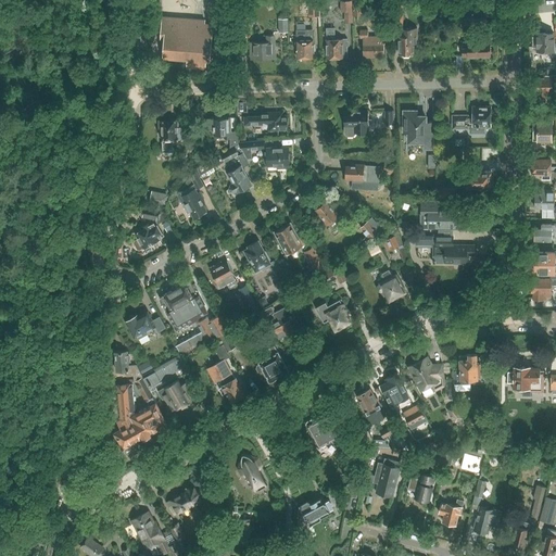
[(319,17),(319,0),(307,0),(308,17),(319,17)]
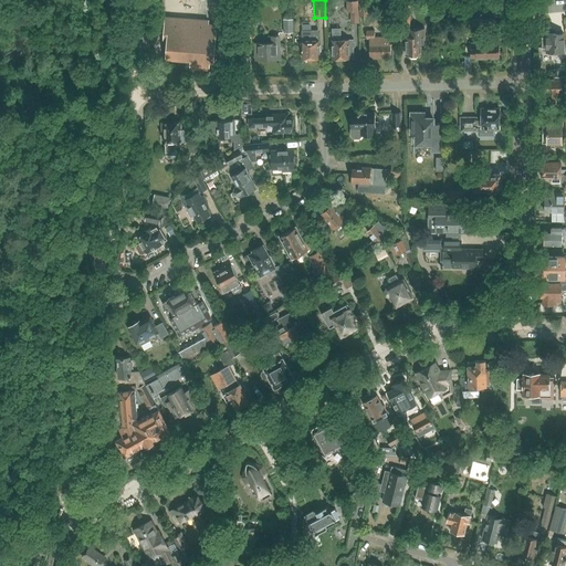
[(358,22),(358,1),(346,1),(346,12),(349,12),(350,23),(358,22)]
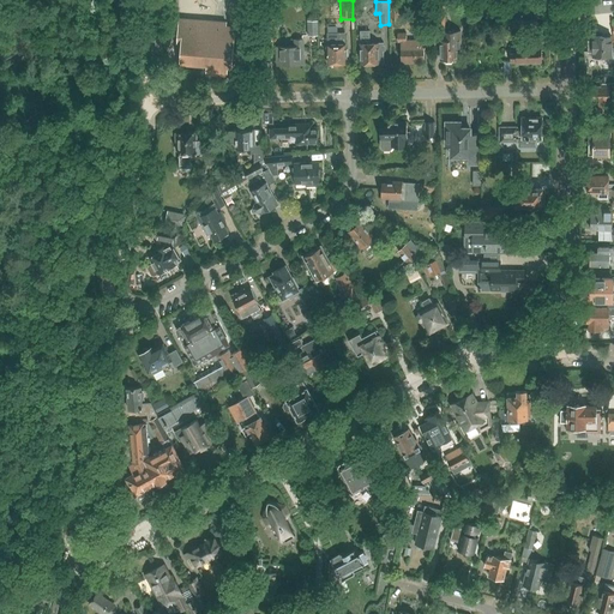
[(399,17),(399,4),(390,4),(390,18),(399,17)]
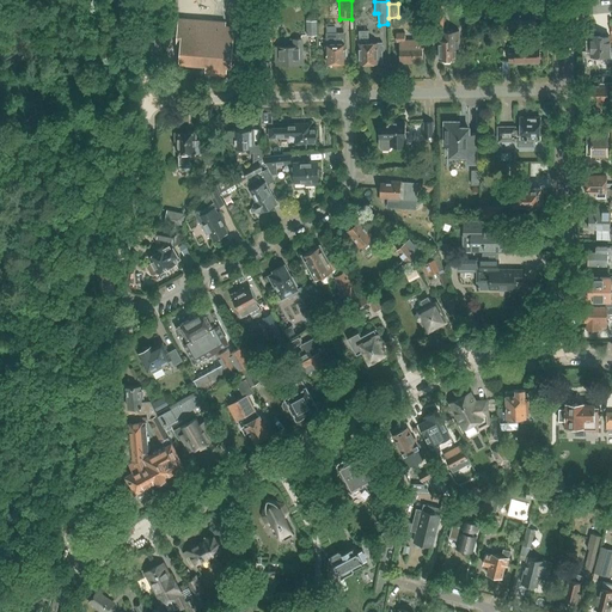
[(444,28),(444,4),(433,4),(433,28),(444,28)]
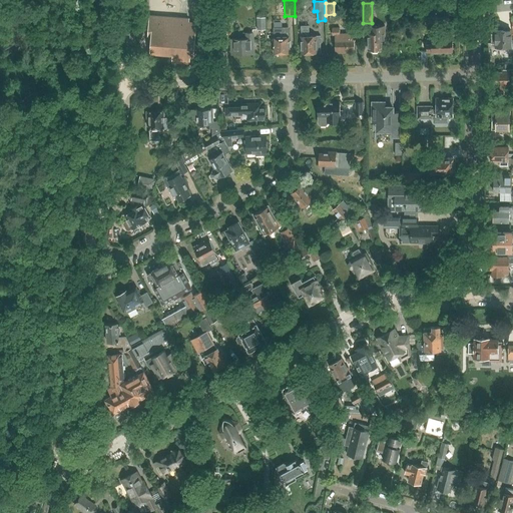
[(172,55),(171,62),(189,64),(190,56),(200,57),(201,43),(194,42),(196,22),(189,21),(189,17),(149,14),(148,37),(151,38),(150,53),(172,55)]
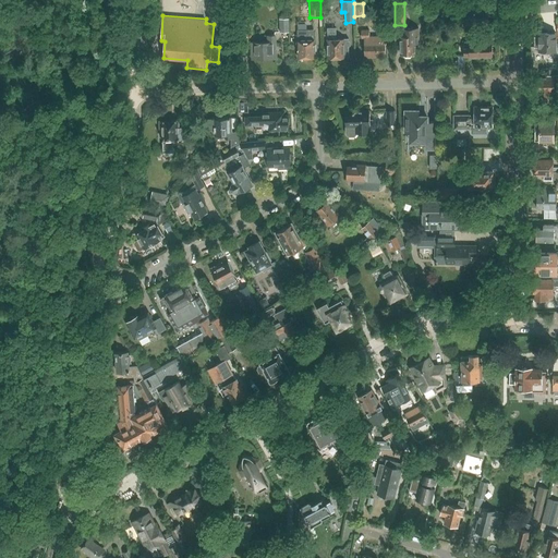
[(279,19),(279,32),(289,32),(289,19),(279,19)]
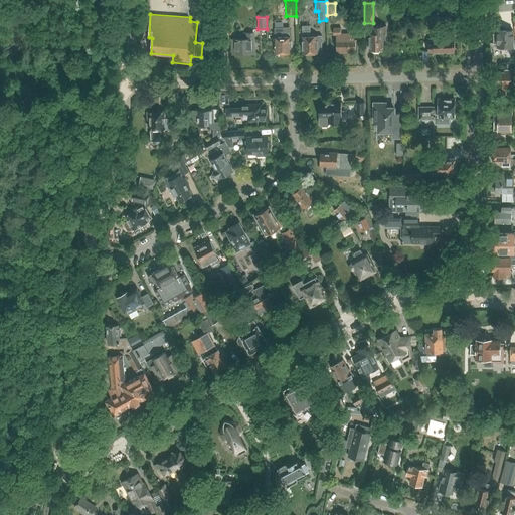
[(411,25),(411,34),(424,34),(424,25),(411,25)]
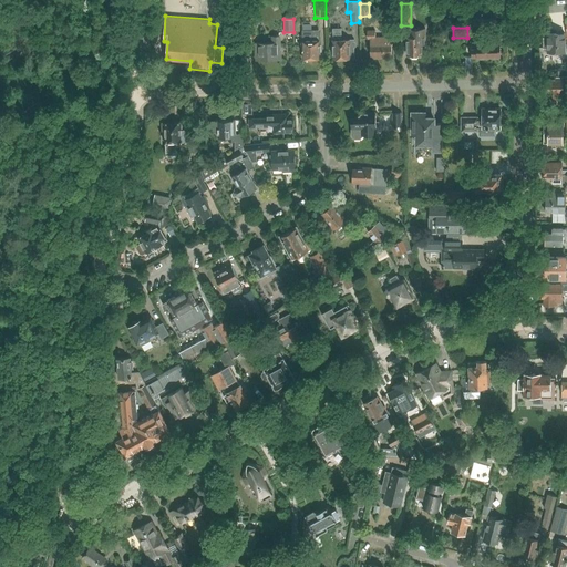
[(332,29),(333,40),(333,60),(350,59),(354,59),(354,39),(341,40),(341,29),(332,29)]
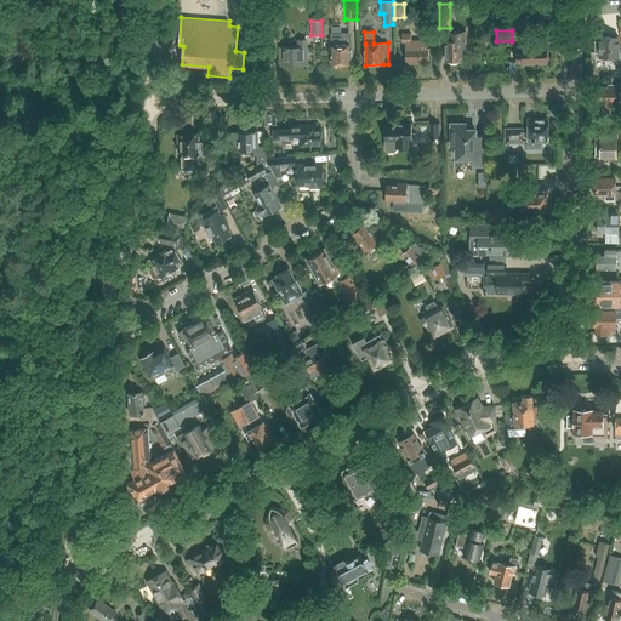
[(457,63),(460,60),(461,60),(461,50),(467,50),(466,32),(446,32),(446,40),(443,40),(443,61),(448,61),(450,63),(457,63)]
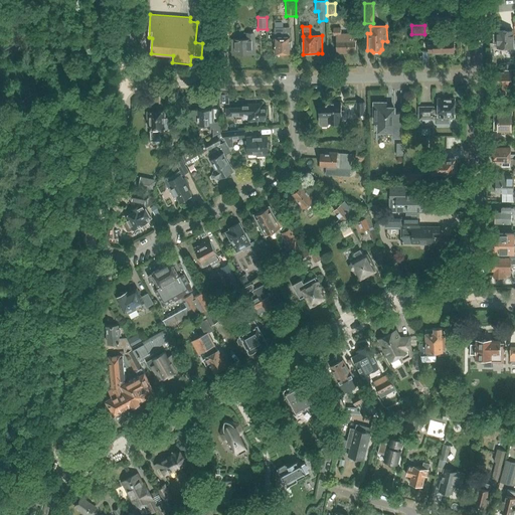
[(275,44),(275,46),(276,54),(278,53),(278,55),(280,56),(282,55),(282,53),(290,53),(290,47),(291,47),(291,41),(290,41),(290,27),(275,28),(275,38),(273,39),(274,42),(275,43),(275,44)]
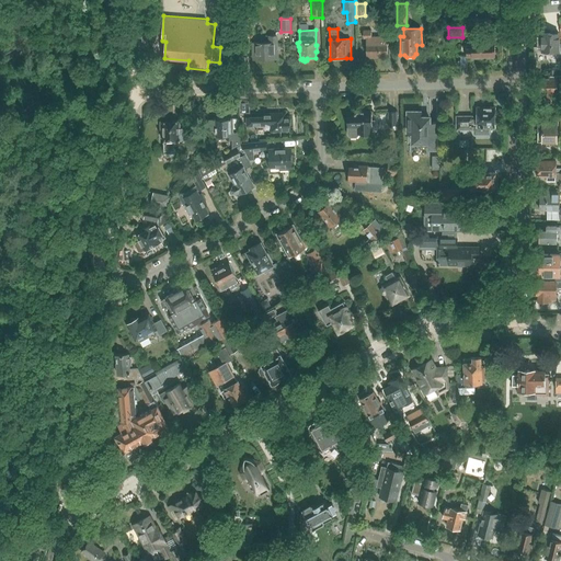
[(364,39),(366,38),(366,58),(373,58),(374,57),(388,57),(387,43),(395,43),(395,30),(387,30),(387,36),(371,36),(371,31),(363,31),(364,39)]
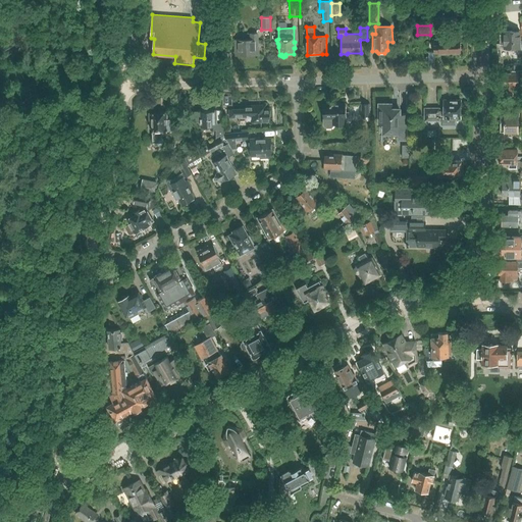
[(504,48),(520,48),(520,31),(504,31),(504,34),(500,34),(500,45),(504,45),(504,48)]
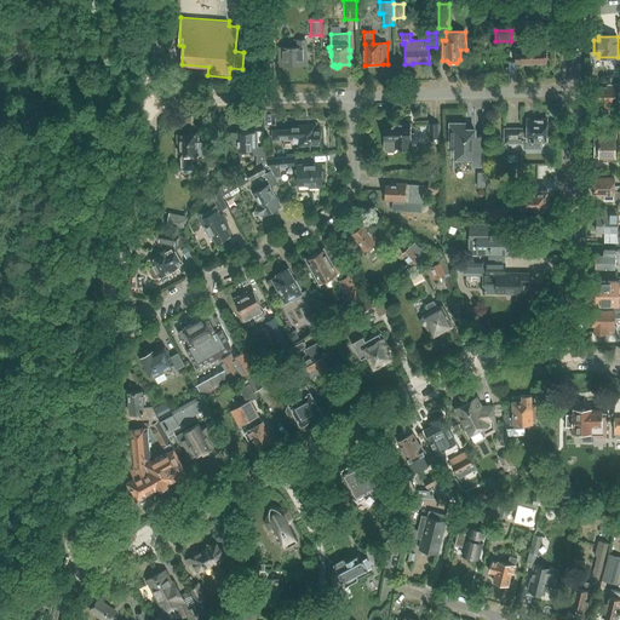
[(297,47),(280,47),(280,65),(286,65),(288,67),(294,67),(296,65),(306,65),(306,40),(297,40),(297,47)]
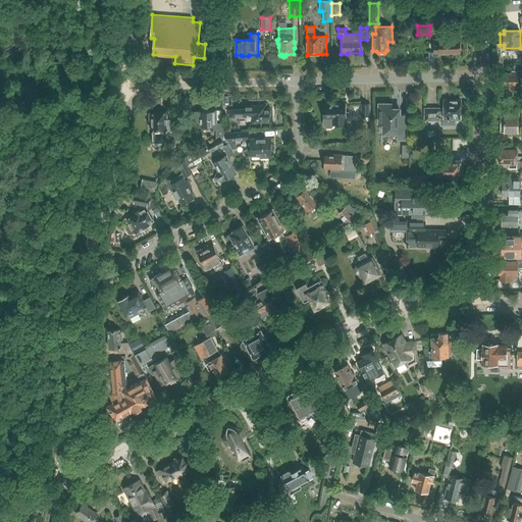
[(461,54),(461,46),(461,39),(451,39),(451,35),(438,36),(439,45),(434,45),(434,53),(442,53),(442,55),(461,54)]
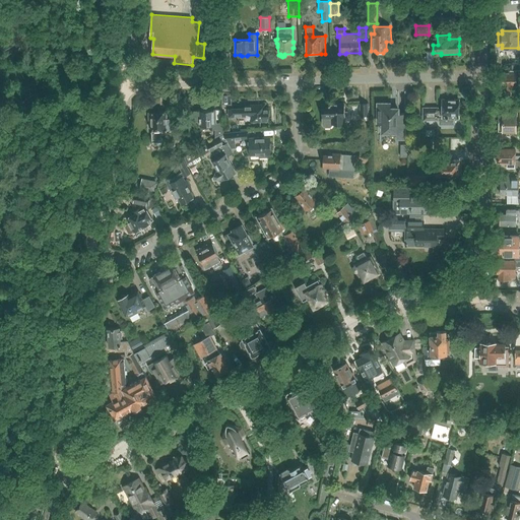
[(519,85),(516,85),(516,78),(519,78),(519,70),(509,71),(508,73),(499,72),(499,85),(500,85),(500,90),(507,90),(507,94),(516,95),(516,93),(519,93),(519,85)]
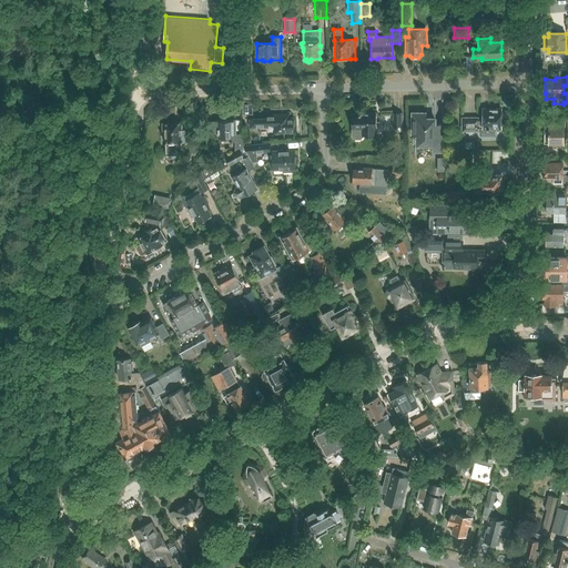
[(495,134),(495,128),(501,128),(501,109),(483,110),(483,117),(462,117),(462,132),(479,132),(479,135),(495,134)]
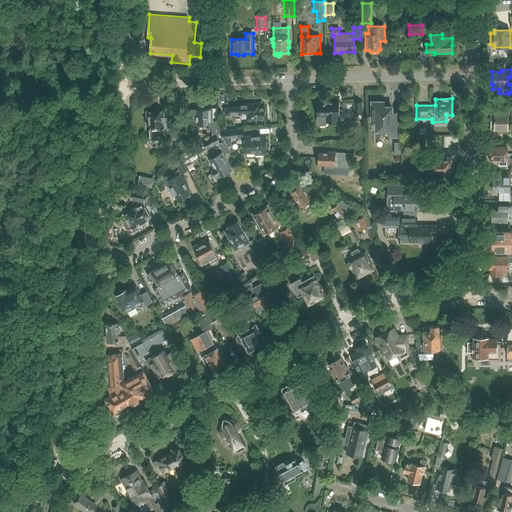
[(370,100),(370,105),(370,116),(370,121),(374,121),(374,132),(391,132),(391,138),(400,138),(400,111),(394,111),(393,104),(385,104),(385,100),(370,100)]
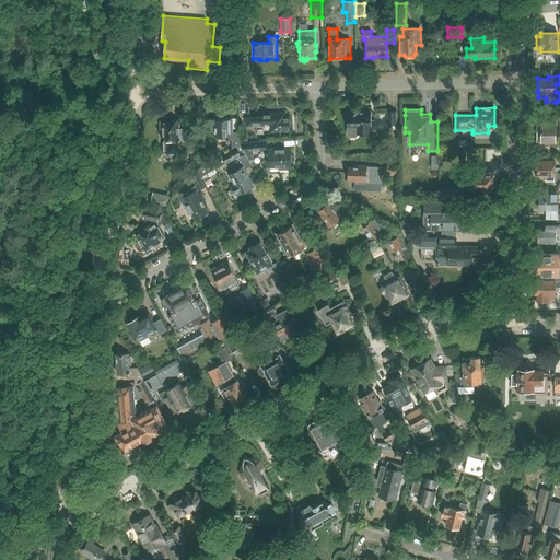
[(357,135),(372,135),(371,112),(357,113),(357,112),(347,112),(347,135),(350,137),(356,137),(357,135)]
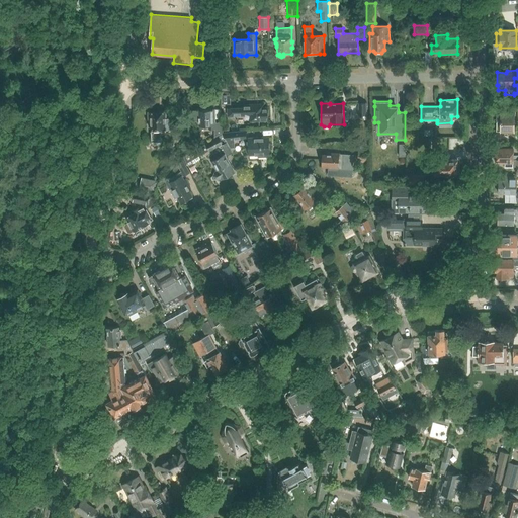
[(250,113),(250,121),(268,120),(268,107),(264,107),(264,104),(244,105),(244,108),(228,108),(228,116),(244,116),(244,113),(250,113)]
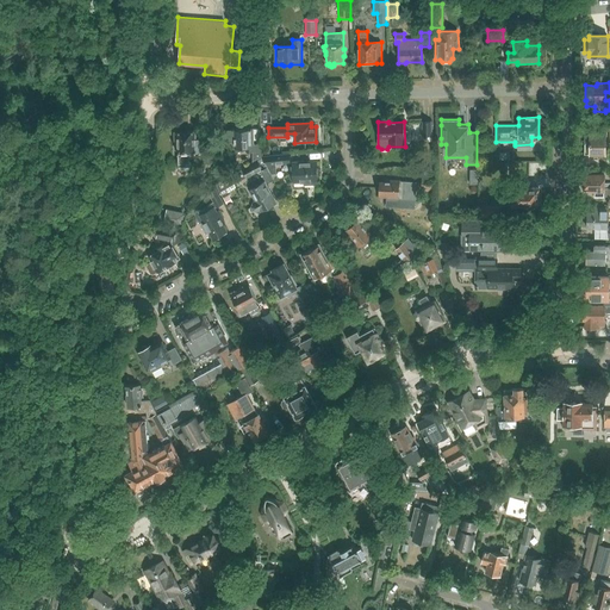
[(253,150),(253,163),(259,161),(263,169),(267,167),(261,156),(262,156),(262,155),(262,149),(262,144),(253,144),(253,129),(225,130),(225,142),(234,141),(234,149),(253,150)]
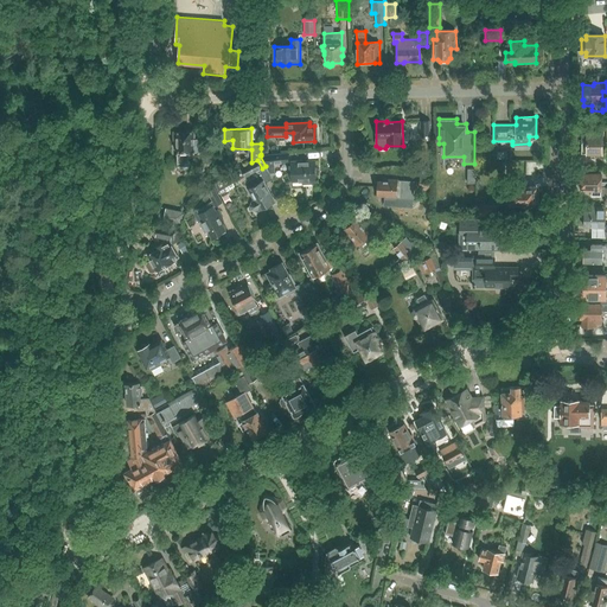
[(187,152),(204,152),(204,139),(193,139),(193,132),(173,132),(174,148),(177,149),(178,166),(189,166),(187,152)]
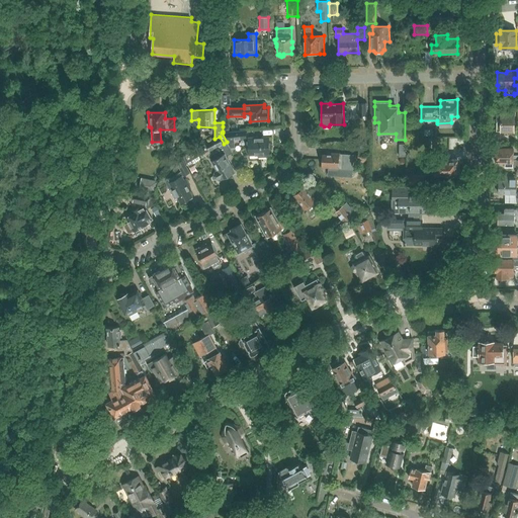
[(497,131),(514,132),(515,114),(497,114),(497,131)]
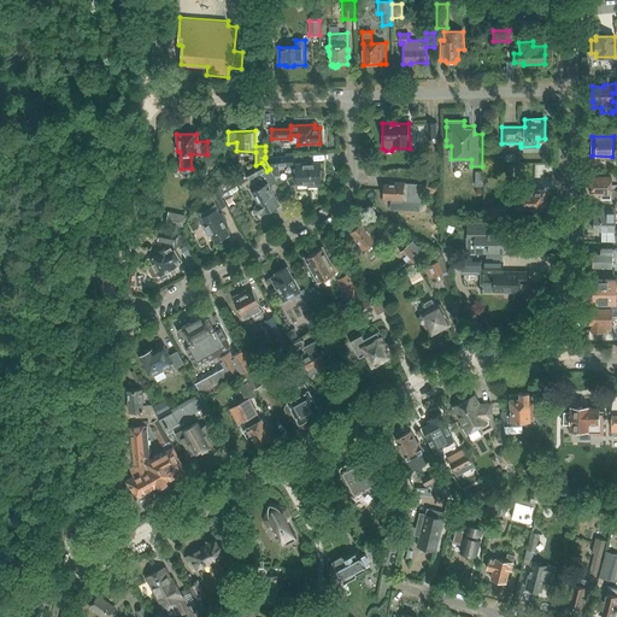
[(293,156),(265,158),(264,158),(270,169),(274,176),(280,176),(278,168),(294,165),(293,156)]
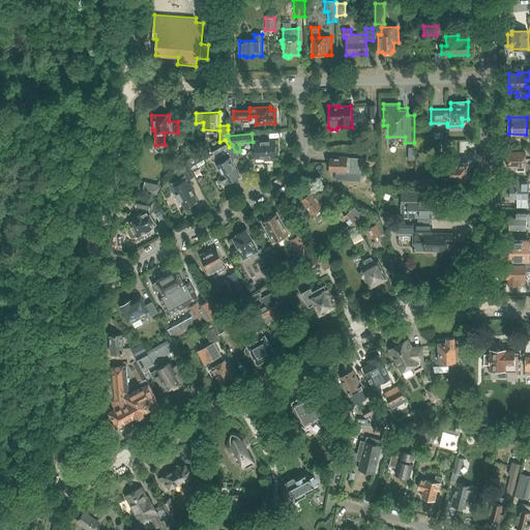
[(196,164),(213,154),(214,155),(226,149),(232,159),(238,156),(235,151),(232,145),(229,147),(225,140),(219,142),(210,147),(188,160),(190,165),(193,170),(198,168),(196,164)]
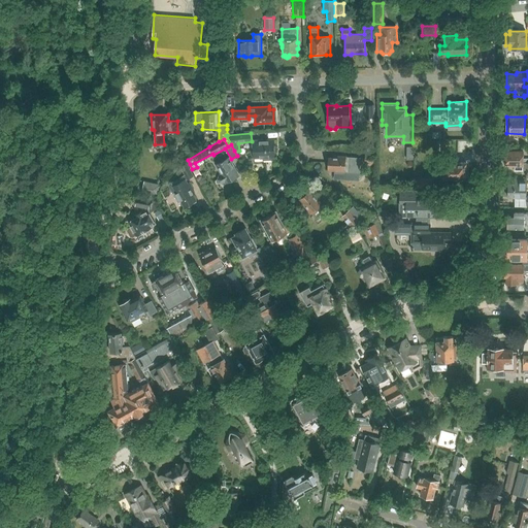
[(263,157),(263,160),(274,160),(274,151),(275,151),(275,150),(275,149),(275,147),(275,146),(275,145),(274,145),(274,140),(253,141),(254,158),(263,157)]
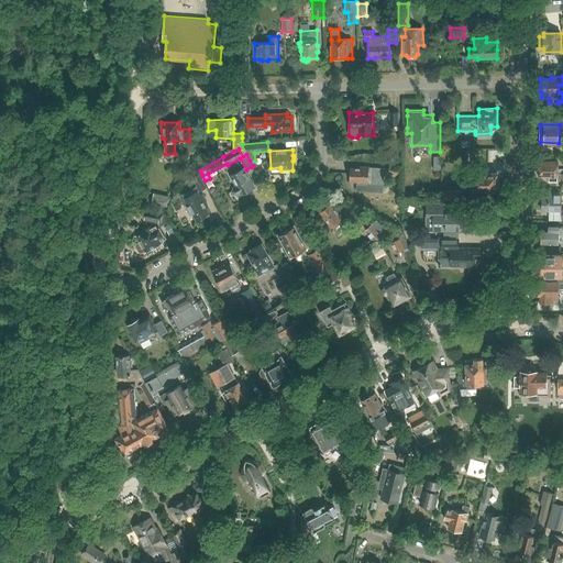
[(539,176),(549,176),(549,177),(549,181),(558,181),(558,180),(561,180),(561,190),(562,189),(562,168),(558,169),(558,162),(540,162),(539,168),(537,169),(537,174),(539,175),(539,176)]
